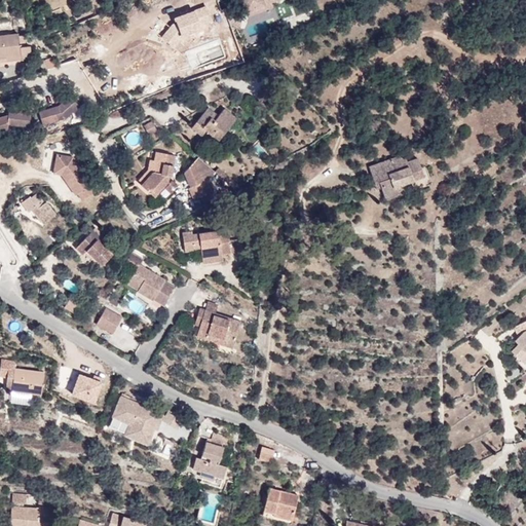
[(272,1),(275,0),(240,0),(246,12),(247,11),(272,1)]
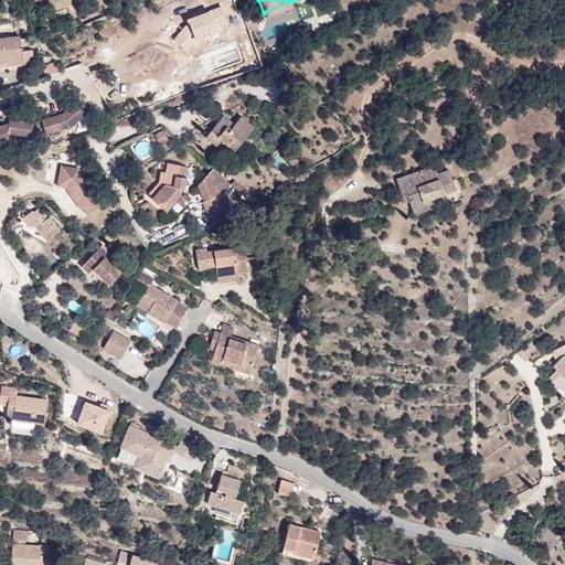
[(295,8),(292,1),(265,12),(267,18),(295,8)]
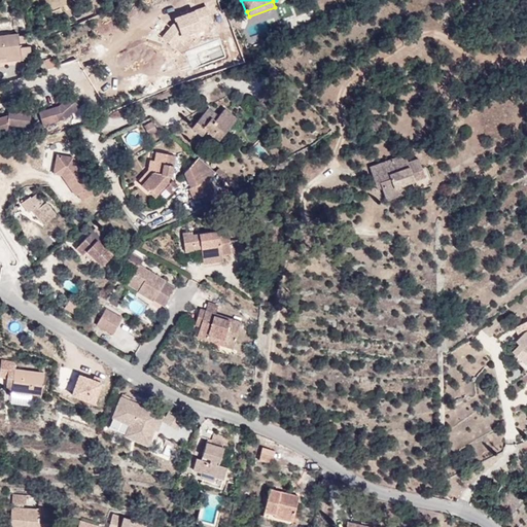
[(242,26),(235,5),(224,8),(232,29),(242,26)]
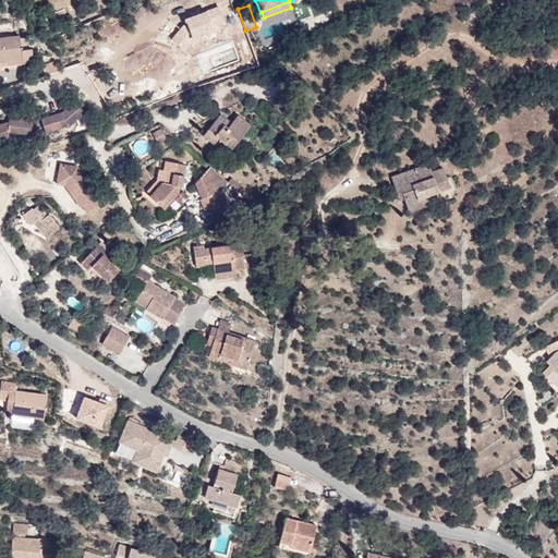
[(21,50),(20,35),(0,37),(0,61),(7,60),(7,59),(22,57),(23,63),(34,62),(32,49),(21,50)]
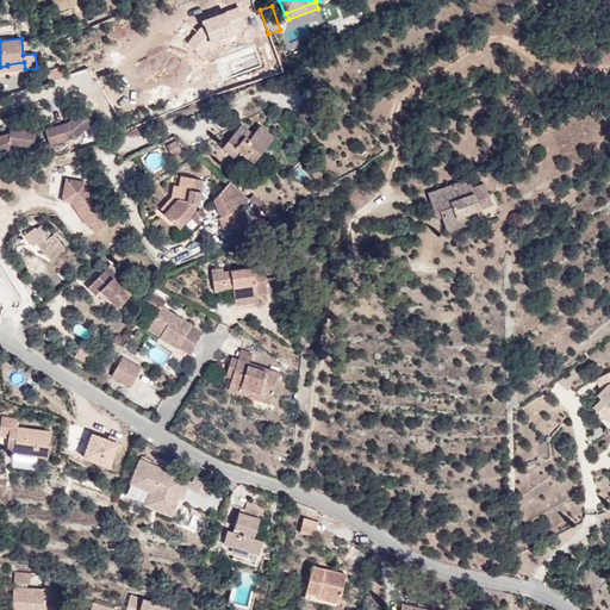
[(304,78),(311,70),(306,66),(297,70),(304,78)]
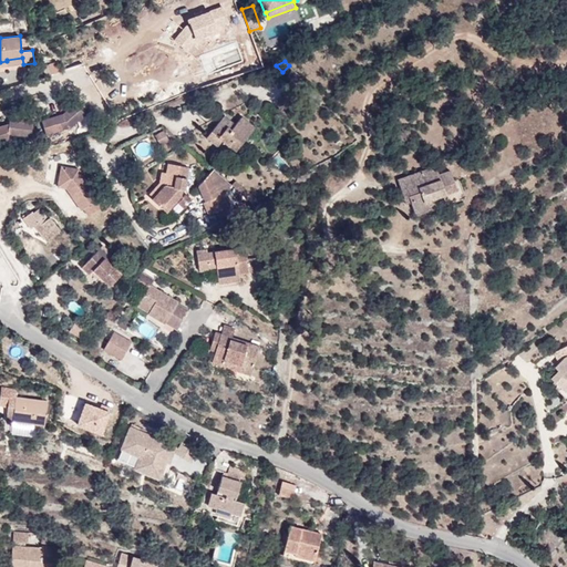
[(300,76),(289,65),(282,72),(281,73),(294,83),(300,76)]
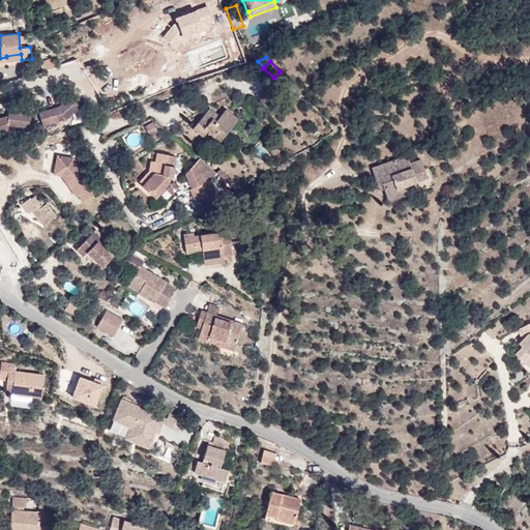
[(60,107),(39,113),(42,125),(67,119),(80,107),(71,96),(60,107)]
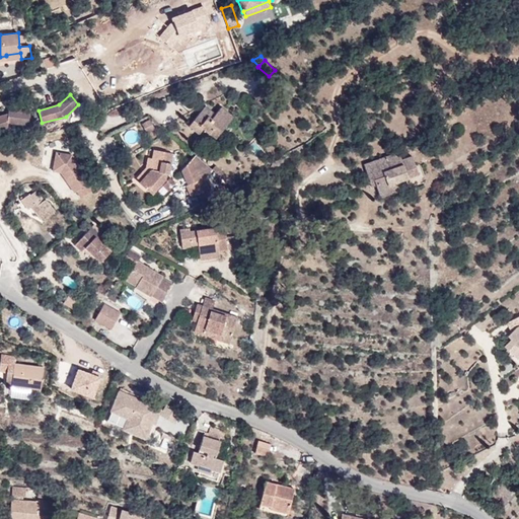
[(216,114),(206,105),(202,110),(212,119),(216,114)]
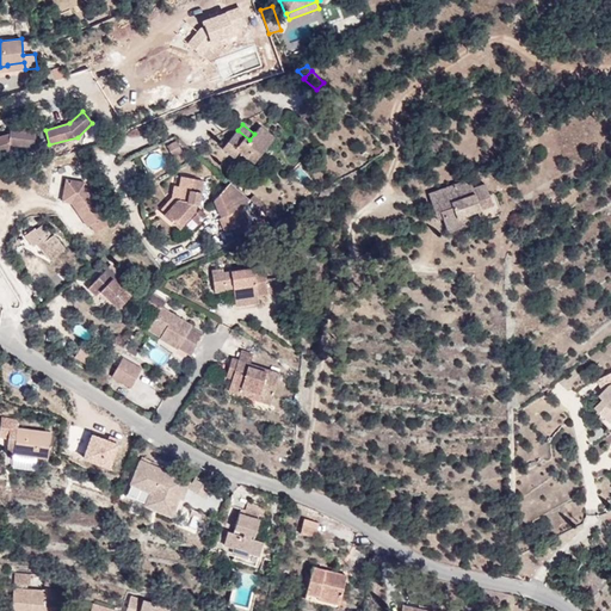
[(254,162),(275,139),(260,127),(254,134),(250,140),(238,130),(222,148),(234,158),(240,150),(254,162)]
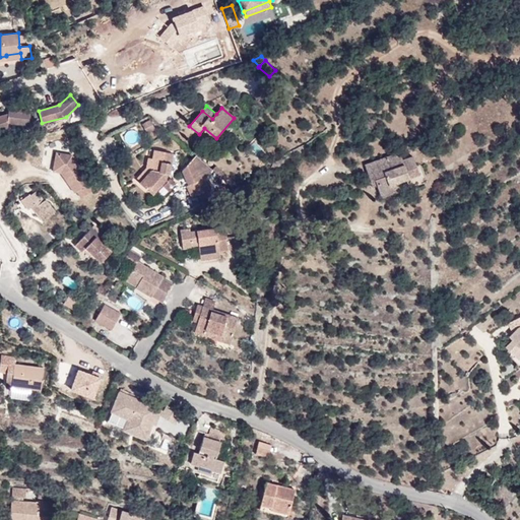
[(0,130),(7,128),(8,123),(29,126),(30,112),(8,111),(8,114),(0,115),(0,130)]
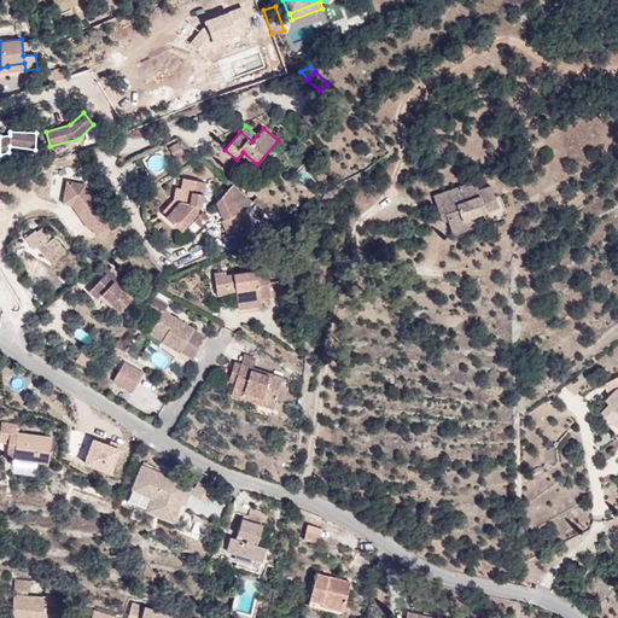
[(176,141),(168,147),(175,159),(185,155),(176,141)]
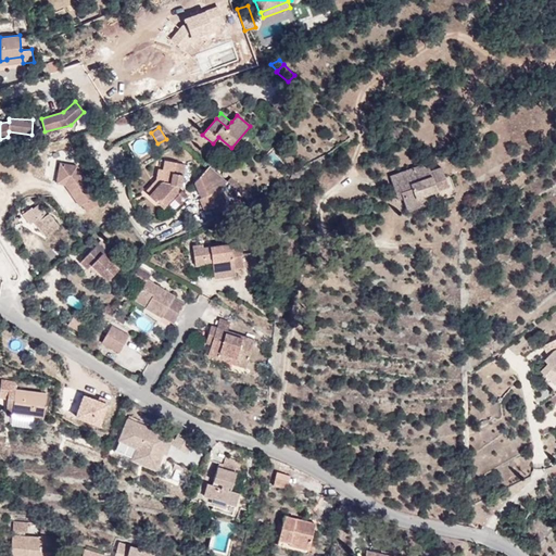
[(180,186),(185,164),(165,161),(164,169),(162,181),(151,194),(150,196),(163,207),(177,191),(178,185),(180,186)]
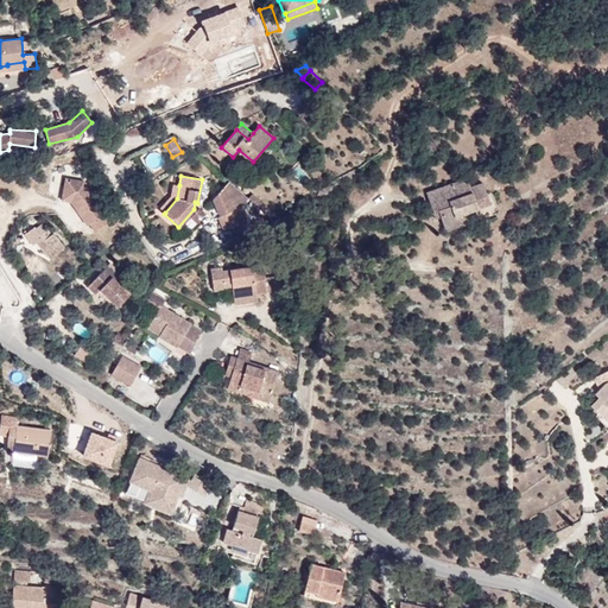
[(111,221),(83,182),(67,178),(62,200),(71,201),(88,226),(90,223),(95,232),(111,221)]
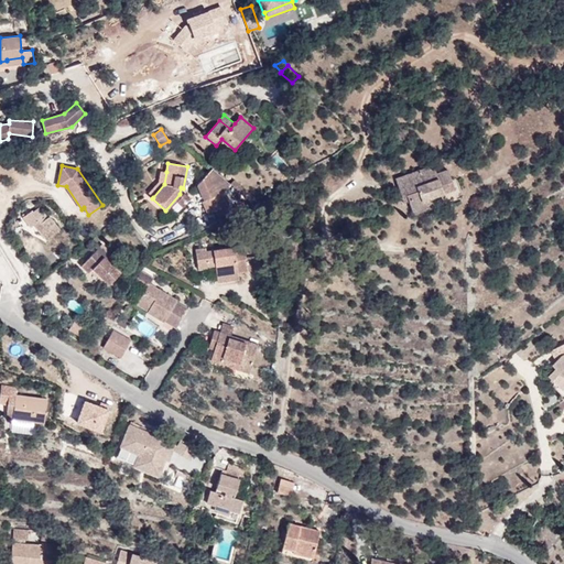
[(455,190),(447,169),(436,173),(433,165),(396,179),(402,197),(407,195),(409,202),(413,214),(424,210),(422,202),(434,197),(455,190)]
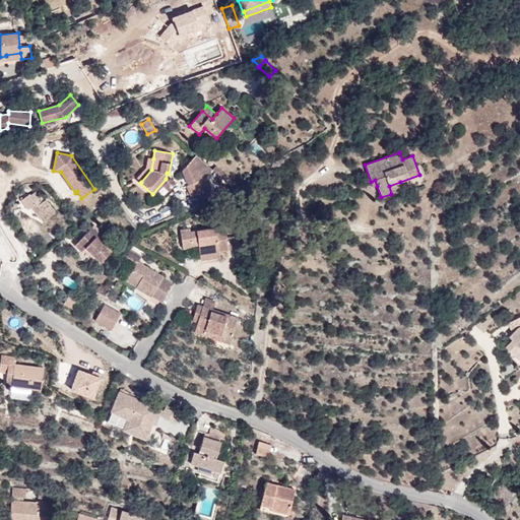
[(212,169),(196,155),(182,170),(189,185),(187,185),(192,197),(210,189),(205,178),(212,169)]
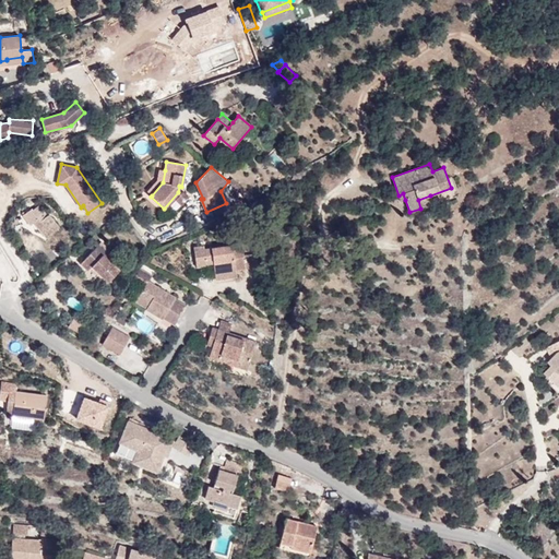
[(163,182),(165,170),(159,169),(158,180),(147,192),(152,195),(163,182)]
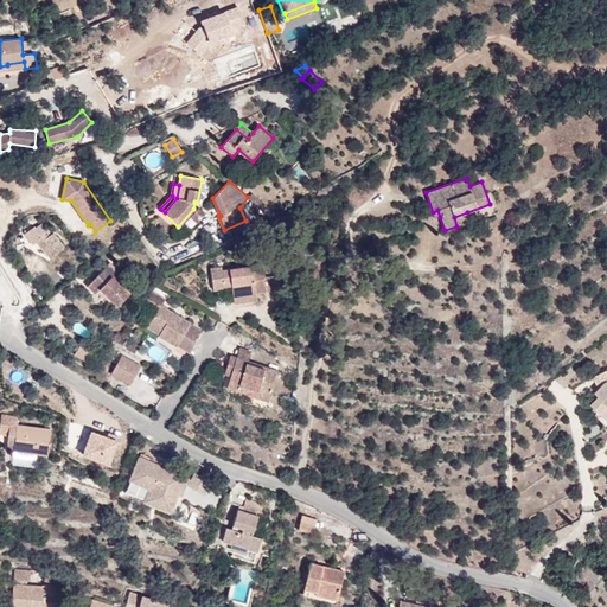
[(106,192),(102,185),(96,189),(101,196),(106,192)]
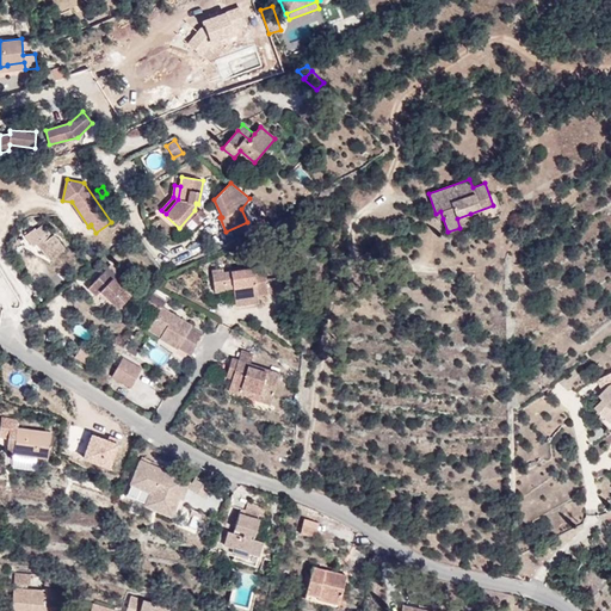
[(276,215),(254,195),(250,199),(272,218),(276,215)]
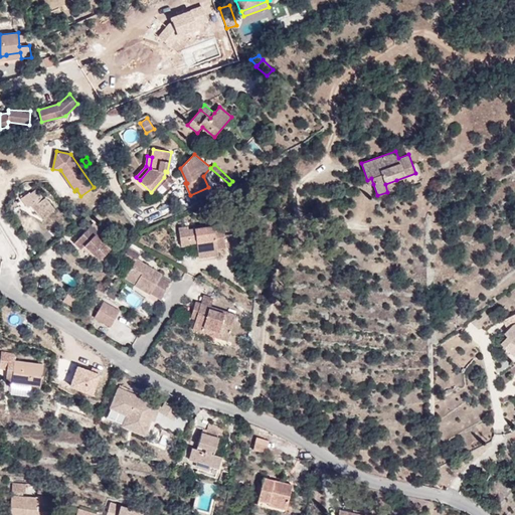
[(174,180),(168,175),(162,183),(168,188),(171,185),(171,184),(174,180)]
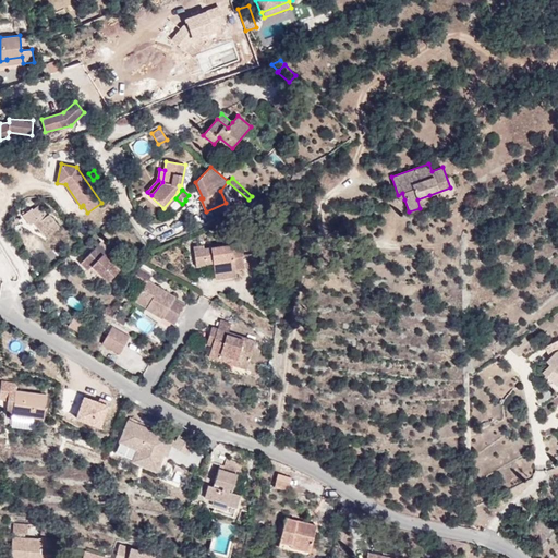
[(432,204),(429,195),(417,199),(420,208),(432,204)]
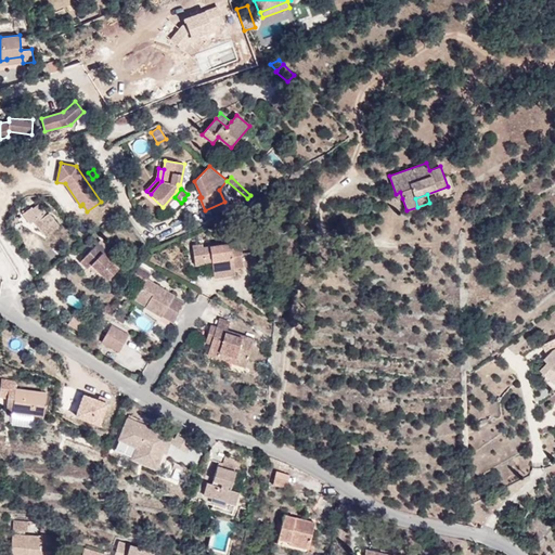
[(60,226),(49,213),(48,215),(41,207),(35,213),(30,207),(23,214),(30,223),(39,217),(40,218),(51,232),(60,226)]
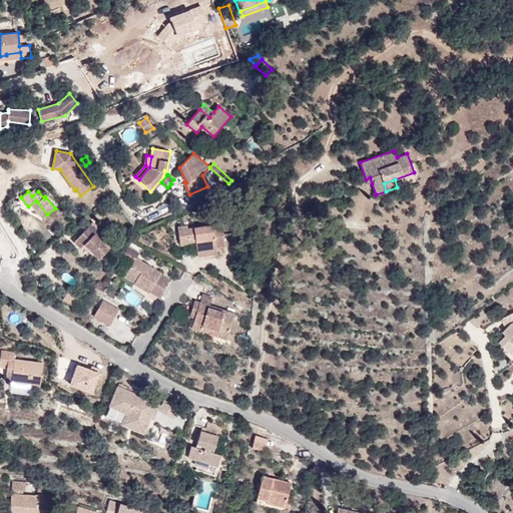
[(42,218),(47,214),(37,201),(32,205),(42,218)]
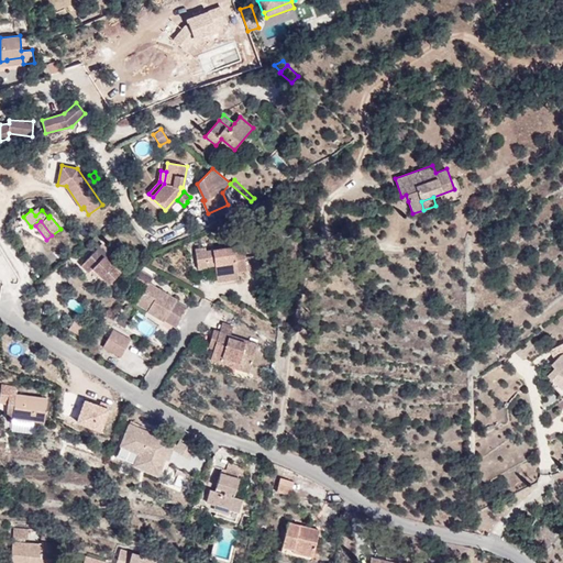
[(109,251),(101,243),(99,245),(107,253),(109,251)]
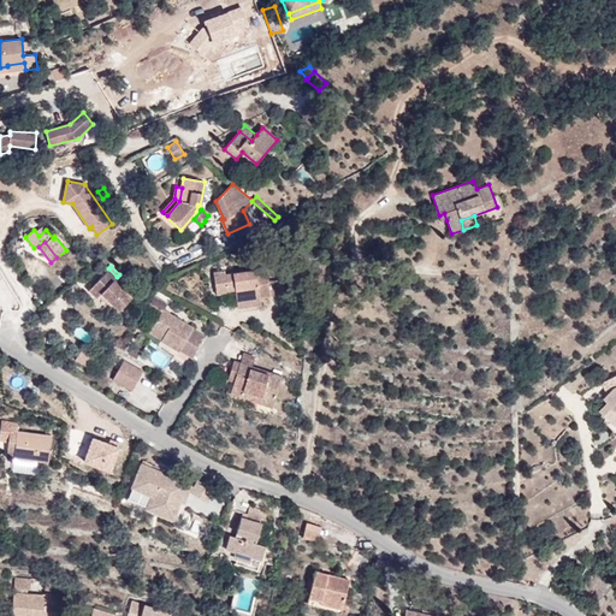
[(135,294),(128,288),(130,285),(119,274),(117,277),(108,268),(89,290),(98,297),(101,294),(119,311),(135,294)]
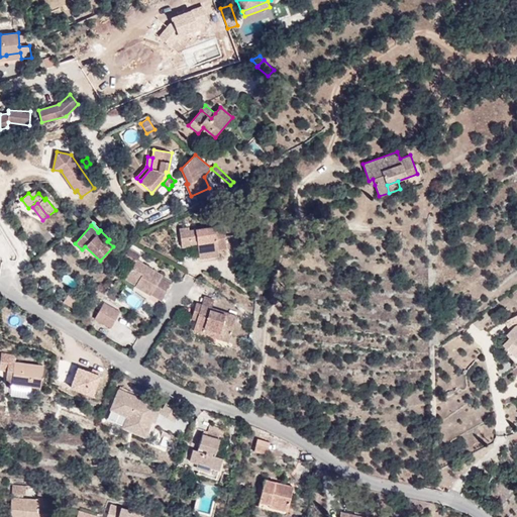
[(225,235),(224,227),(215,228),(215,226),(189,230),(188,227),(179,228),(181,240),(190,239),(191,245),(198,244),(199,252),(218,249),(227,248),(225,235)]
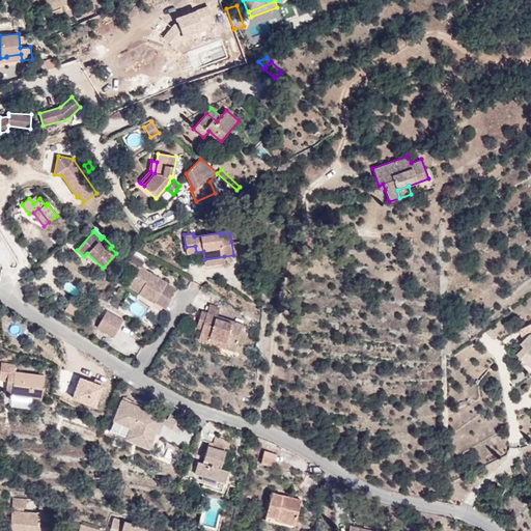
[(243,254),(242,241),(231,242),(233,255),(243,254)]
